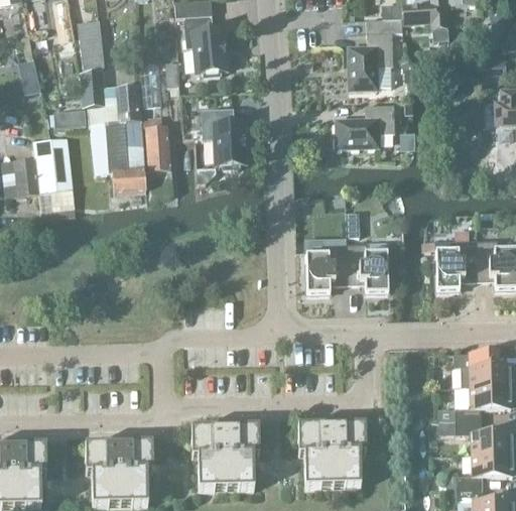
[(429,0),(429,3),(400,5),(402,25),(430,23),(431,29),(446,28),(445,7),(444,0),(429,0)]
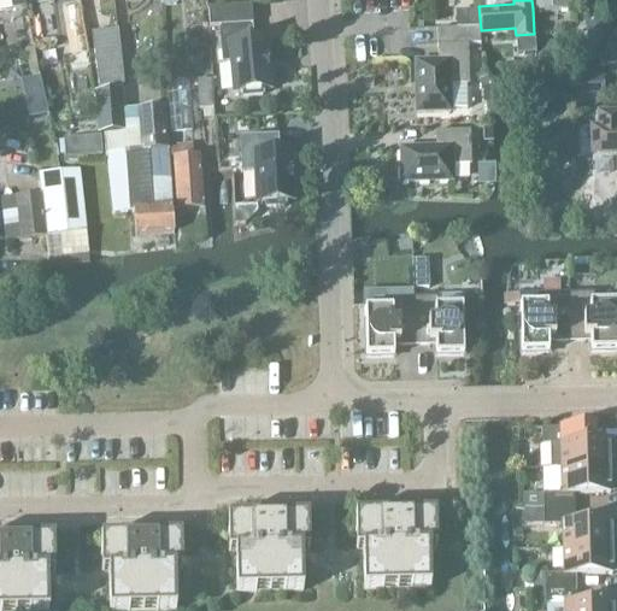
[(207,5),(210,24),(253,21),(251,1),(207,5)]
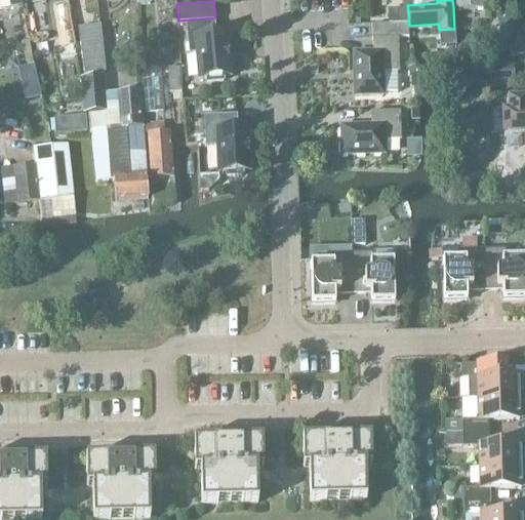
[(69,13),(55,16),(61,44),(74,42),(69,13)]
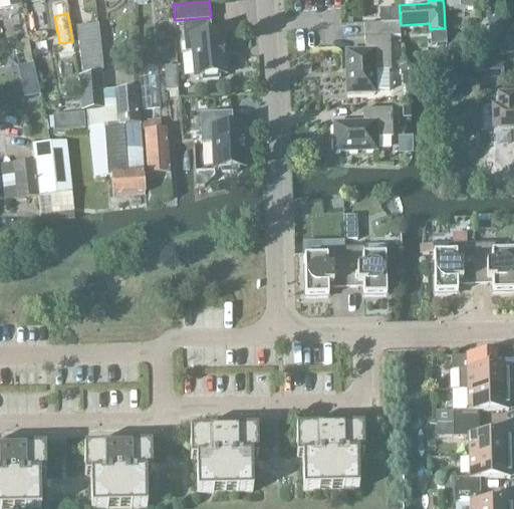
[(183,20),(186,49),(192,49),(195,75),(202,74),(203,78),(219,76),(219,72),(227,71),(225,56),(226,56),(225,54),(224,47),(225,47),(225,45),(224,45),(223,29),(211,30),(209,18),(183,20)]
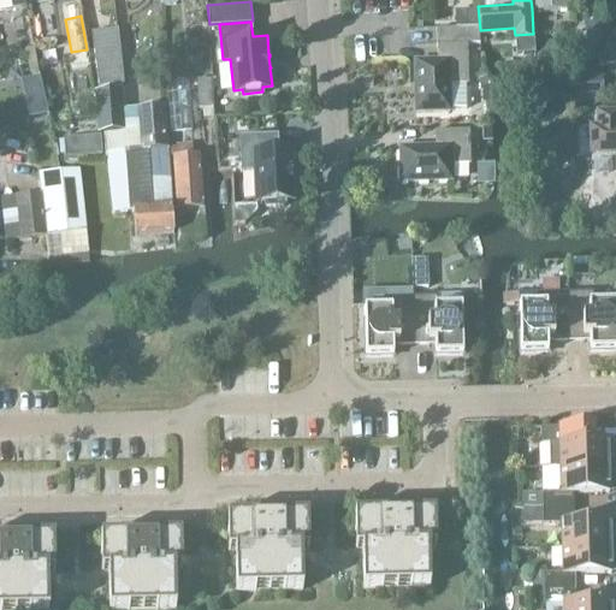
[(479,23),(437,24),(437,40),(479,40),(479,23)]
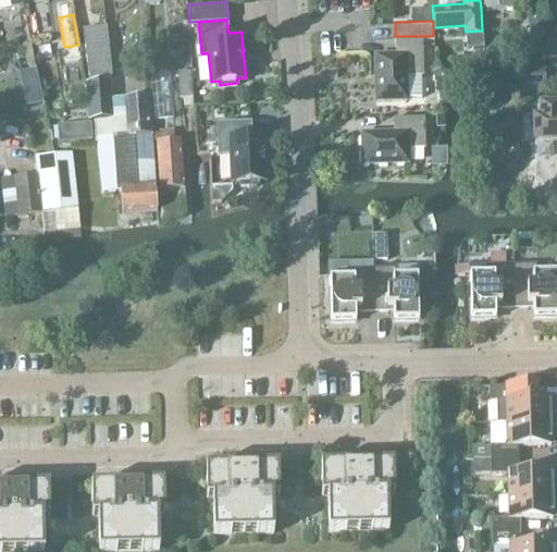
[(108,34),(84,37),(89,75),(87,75),(89,96),(113,94),(112,72),(108,34)]
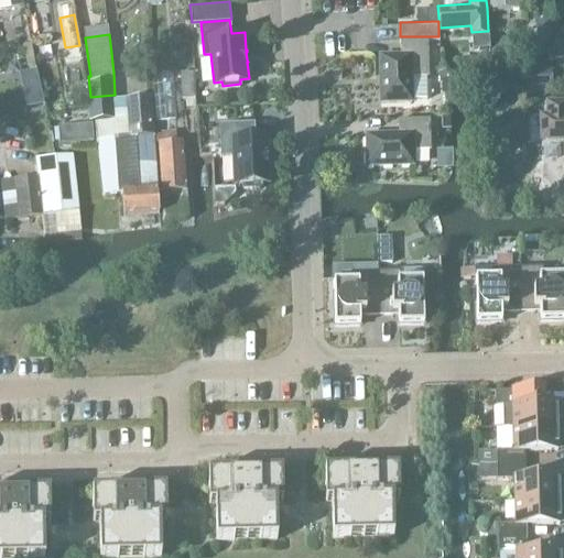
[(400,37),(401,52),(380,53),(381,99),(412,98),(411,74),(429,73),(427,36),(400,37)]
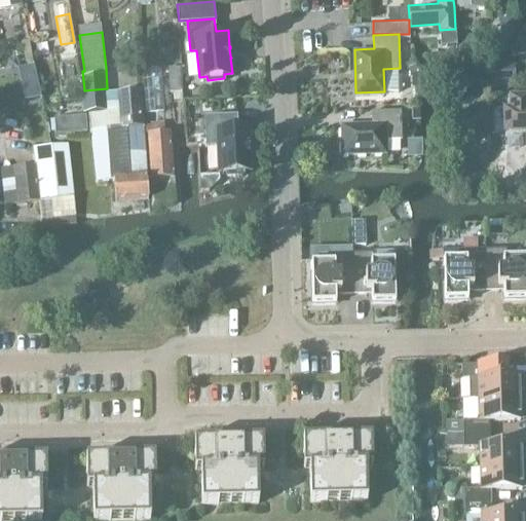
[(168,64),(171,88),(182,87),(180,63),(168,64)]
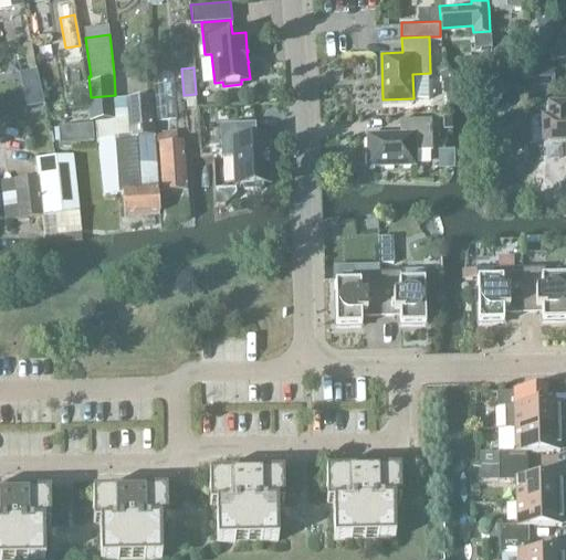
[(129,136),(96,138),(103,193),(123,191),(124,212),(159,210),(155,129),(153,94),(127,96),(129,136)]
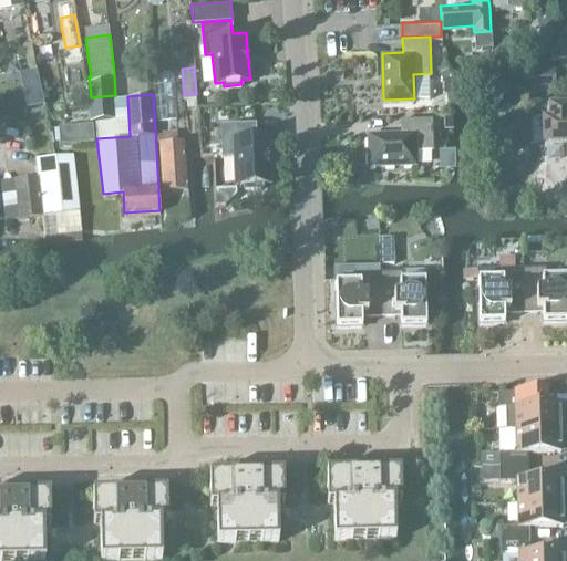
[(550,107),(552,135),(566,135),(566,105),(564,103),(555,103),(550,107)]
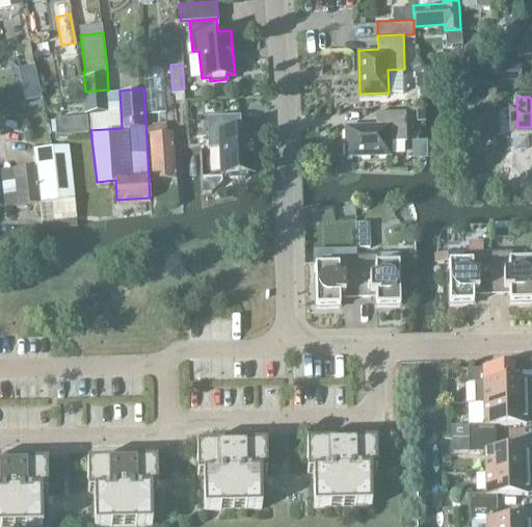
[(501,124),(510,124),(511,103),(501,102),(501,124)]
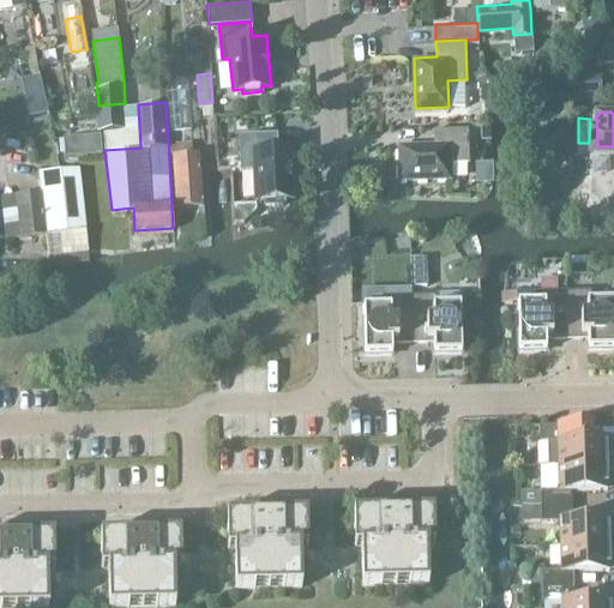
[(433,126),(433,143),(398,144),(399,178),(450,176),(450,161),(469,161),(468,126),(433,126)]
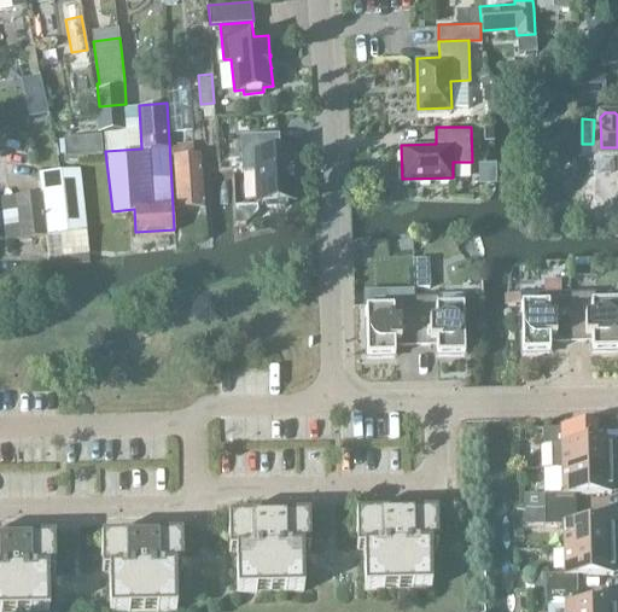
[(240,133),(243,168),(255,168),(256,199),(266,198),(266,204),(286,203),(286,198),(295,197),(292,146),(278,146),(278,132),(240,133)]
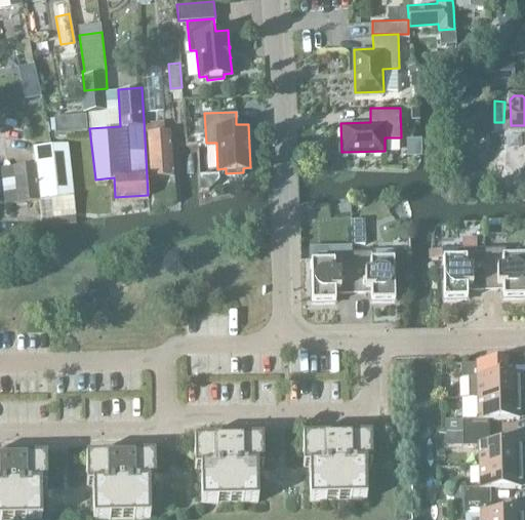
[(170,128),(164,129),(148,130),(148,132),(151,174),(173,173),(170,128)]
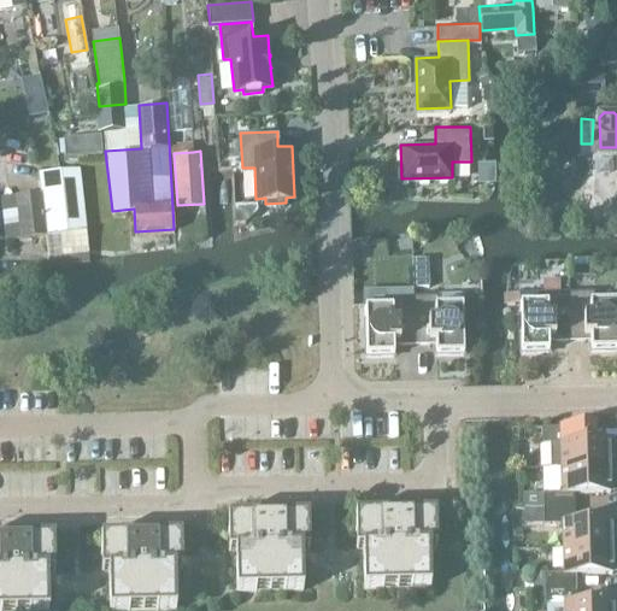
[(41,189),(47,231),(86,228),(78,165),(39,170),(41,189)]
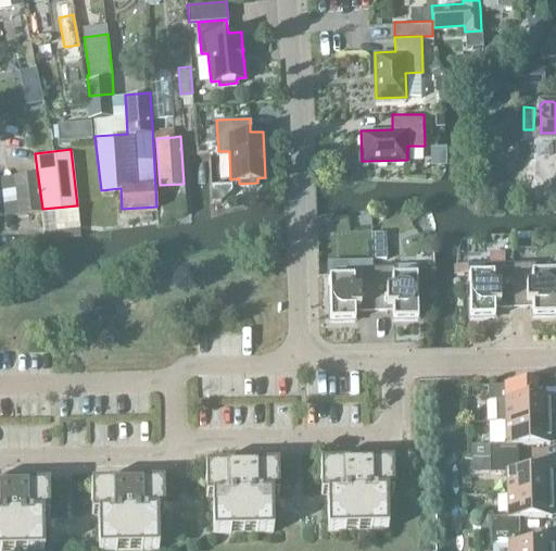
[(37,171),(14,173),(19,212),(42,209),(37,171)]
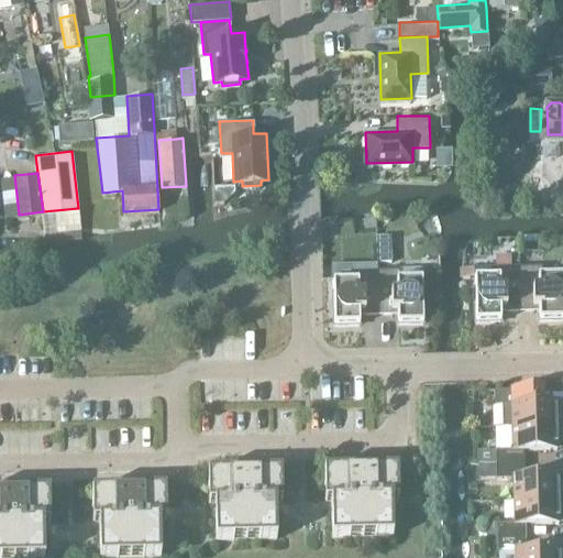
[(390,247),(377,247),(377,260),(390,259),(390,247)]
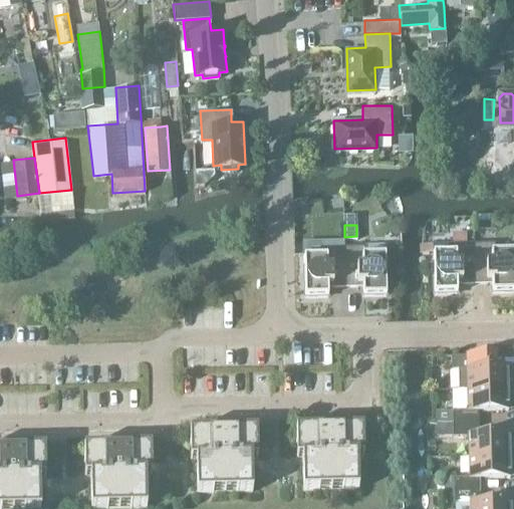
[(495,240),(474,241),(475,280),(488,280),(488,277),(492,277),(492,289),(513,288),(513,248),(495,249),(495,240)]
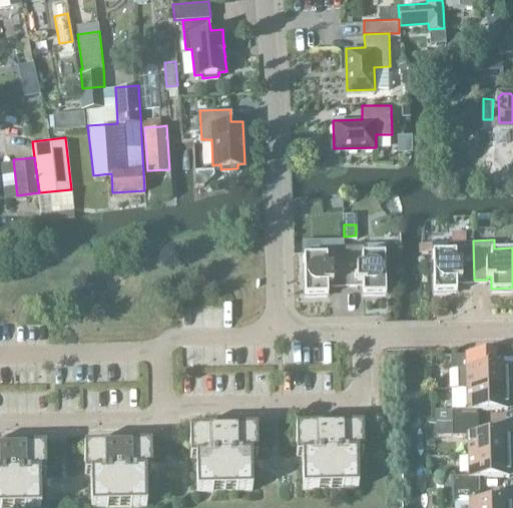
[(473,240),(432,241),(432,250),(433,291),(456,290),(456,278),(460,278),(460,281),(474,280),(473,240)]
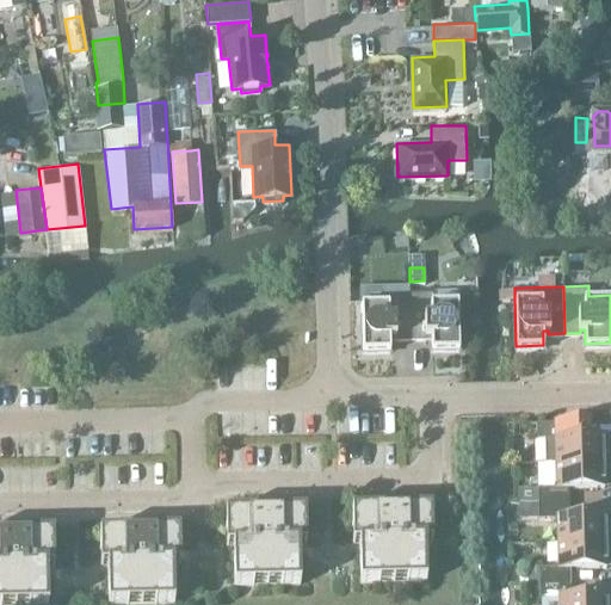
[(457,289),(409,290),(411,337),(426,337),(426,333),(431,333),(431,347),(460,347),(457,289)]
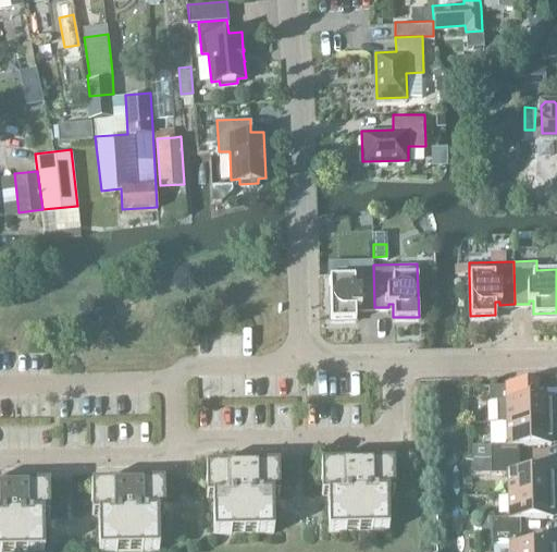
[(374,307),(373,265),(349,265),(350,274),(329,276),(330,319),(356,318),(355,305),(360,305),(360,308),(374,307)]
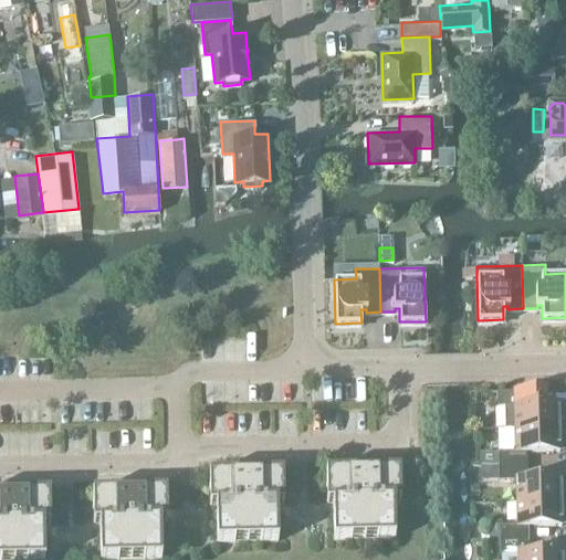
[(525,388),(496,389),(496,403),(503,403),(504,425),(514,425),(559,424),(558,415),(563,415),(563,402),(558,402),(558,400),(525,401),(525,388)]
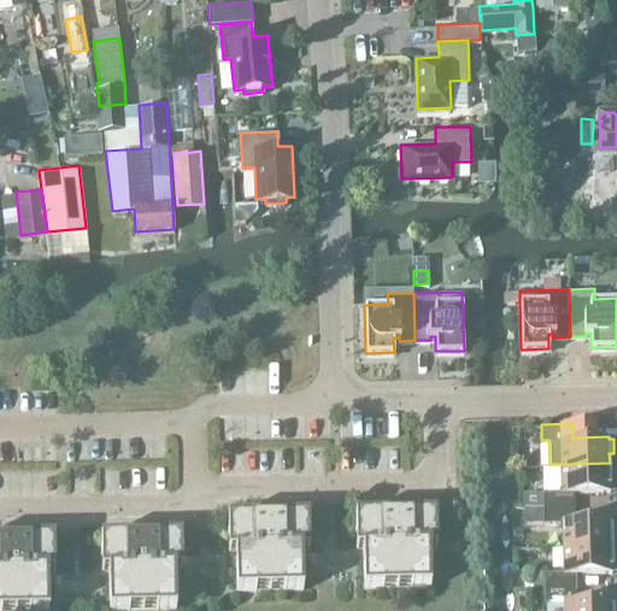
[(542,489),(544,505),(574,504),(574,489),(610,489),(610,487),(615,487),(613,473),(610,473),(610,463),(560,464),(562,488),(542,489)]
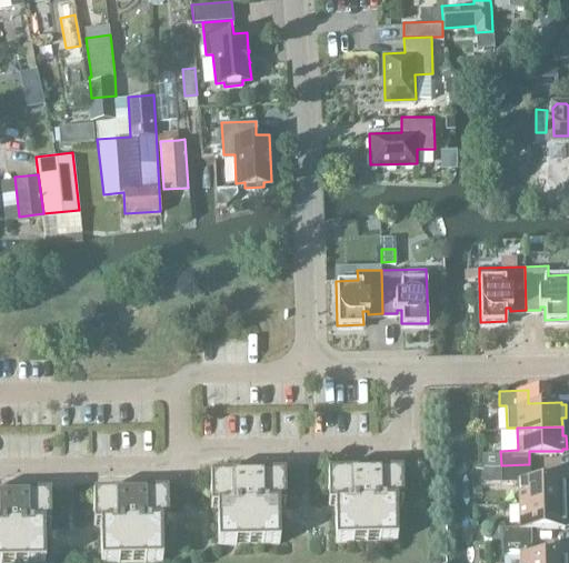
[(519,480),(519,502),(563,501),(563,492),(568,492),(567,479),(563,479),(563,478),(530,478),(529,464),(501,465),(501,480),(519,480)]
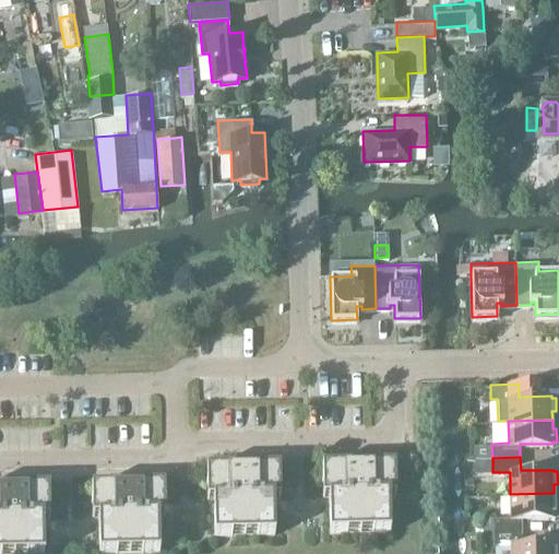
[(389,493),(395,493),(395,461),(364,462),(364,468),(353,469),(353,462),(322,462),(322,494),(329,494),(330,531),(390,530),(389,493)]
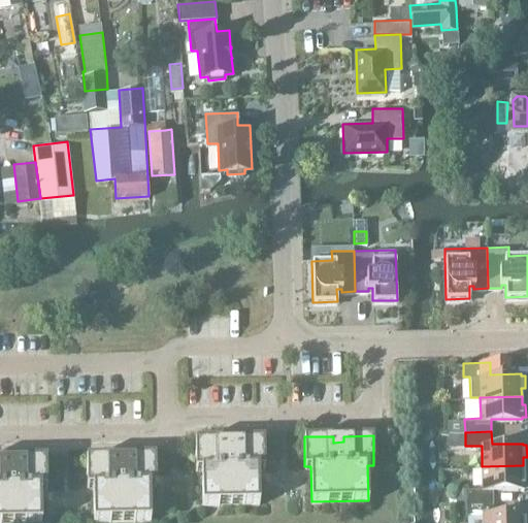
[(259,467),(264,467),(264,437),(235,438),(235,444),(224,445),(224,438),(195,439),(196,468),(201,468),(202,503),(259,502),(259,467)]
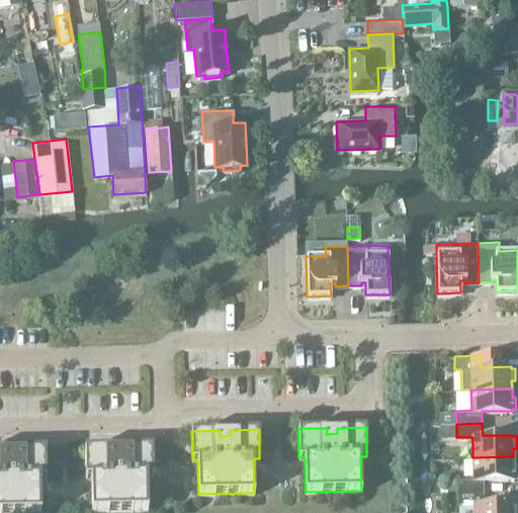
[(85,447),(85,476),(91,476),(92,510),(148,509),(147,475),(153,475),(152,445),(123,446),(123,452),(113,452),(113,446),(85,447)]
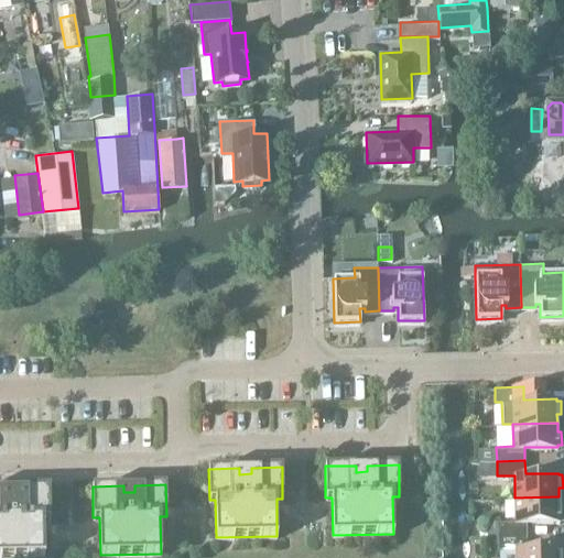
[(0,556),(29,556),(44,556),(44,518),(50,518),(50,487),(19,488),(19,494),(7,494),(7,488),(0,488),(0,556)]
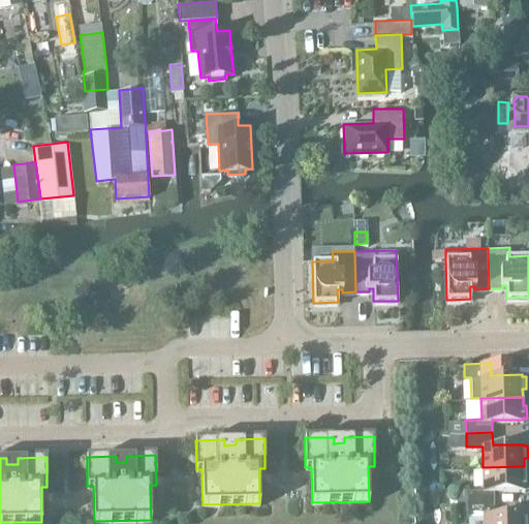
[(467,489),(468,502),(494,501),(494,490),(525,489),(525,487),(528,487),(528,474),(524,474),(524,466),(483,467),(484,489),(467,489)]
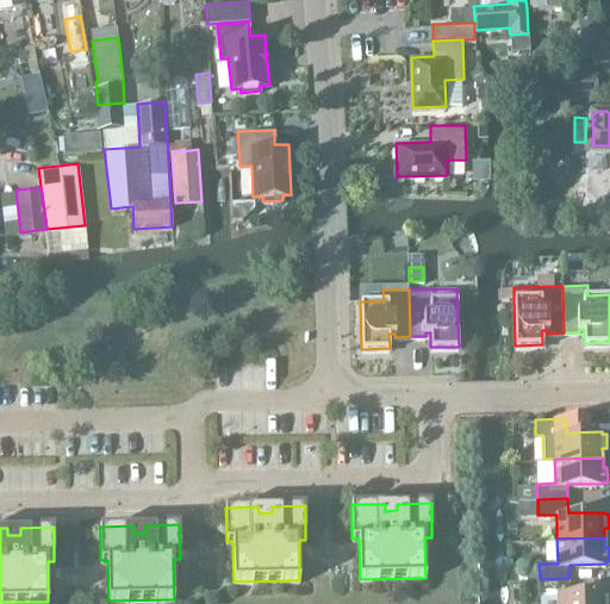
[(539,562),(527,562),(527,580),(540,579),(539,564),(539,562)]
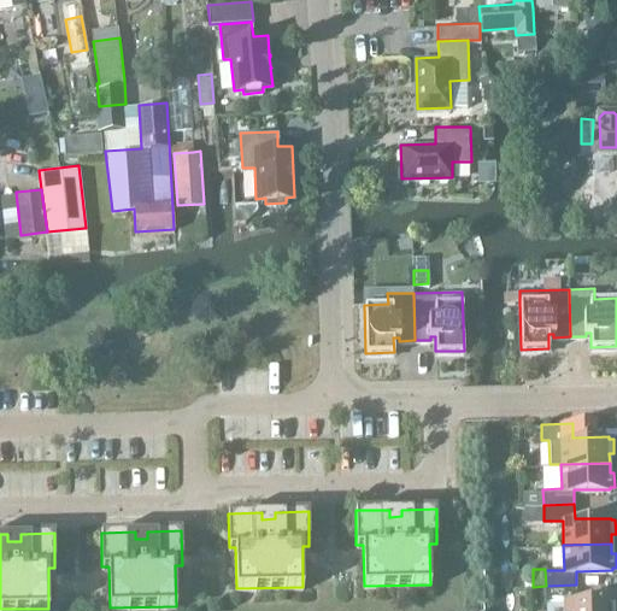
[(564,601),(564,610),(616,610),(616,603),(616,600),(612,600),(612,599),(576,600),(576,585),(546,586),(546,601),(564,601)]
